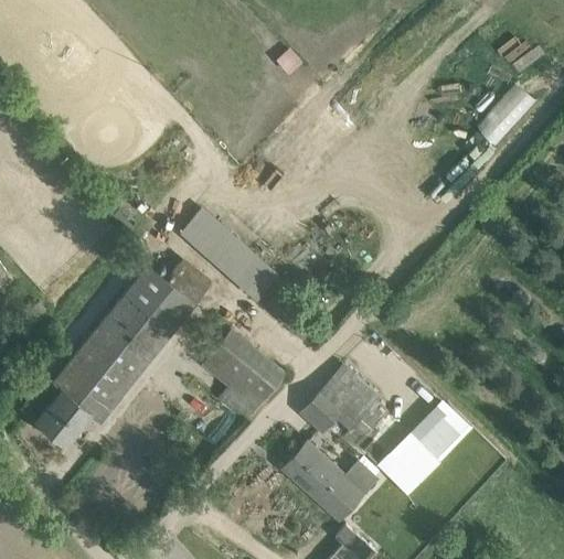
[(269,57),(277,76),(296,70),(289,51),(269,57)]
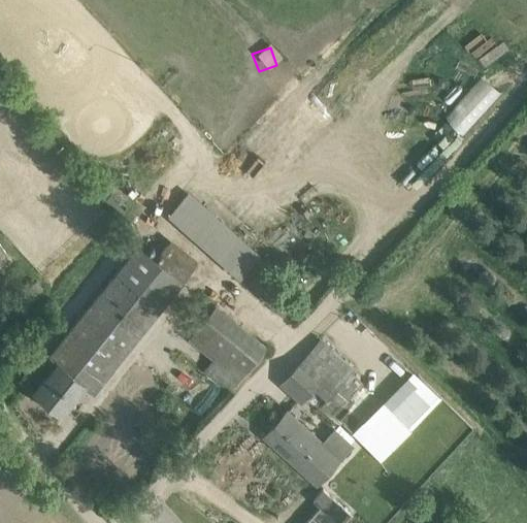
[(282,319),(296,303),(183,203),(169,219),(282,319)]
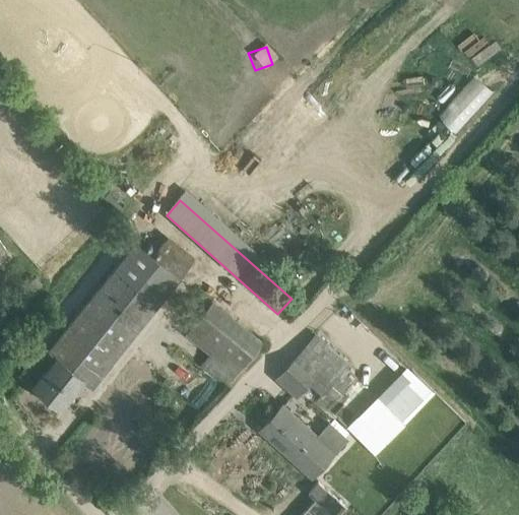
[(180,280),(179,280),(195,261),(168,238),(151,257),(136,245),(47,355),(56,362),(33,389),(59,410),(82,383),(90,390),(180,280)]
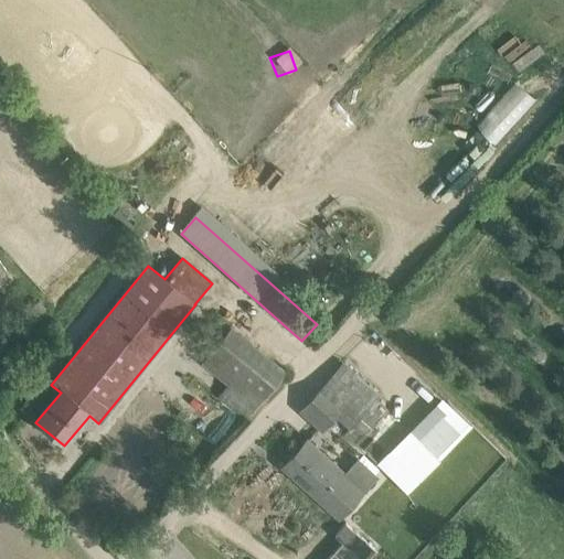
[(284,376),(267,362),(229,332),(201,366),(229,388),(217,401),(245,425),(284,376)]
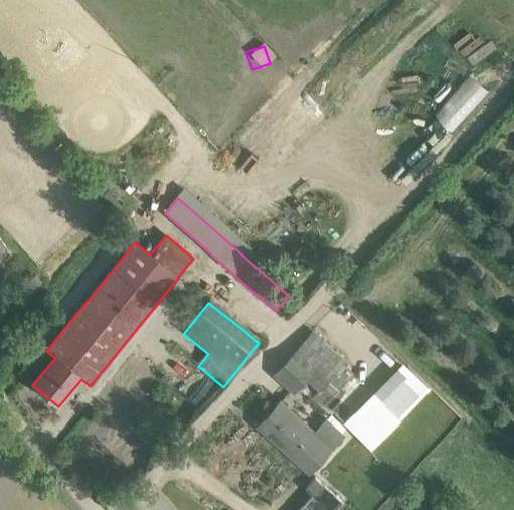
[(351,360),(337,347),(355,327),(334,306),(318,322),(300,342),(303,345),(273,378),(292,396),(307,380),(321,392),(327,385),(385,439),(398,425),(371,397),(346,373),(352,366),(349,362),(351,360)]
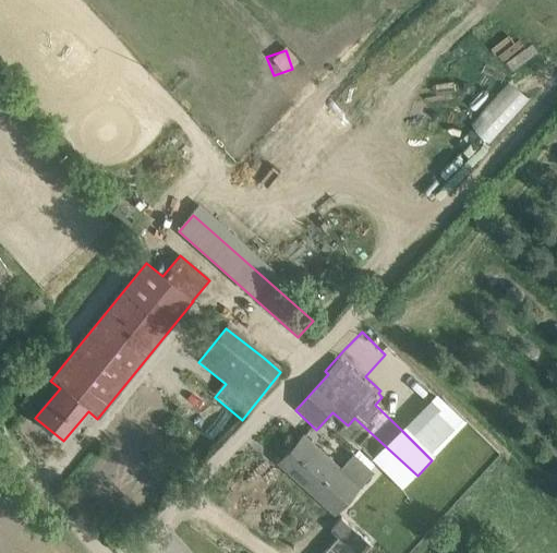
[(415,418),(402,431),(432,460),(446,446),(415,418)]
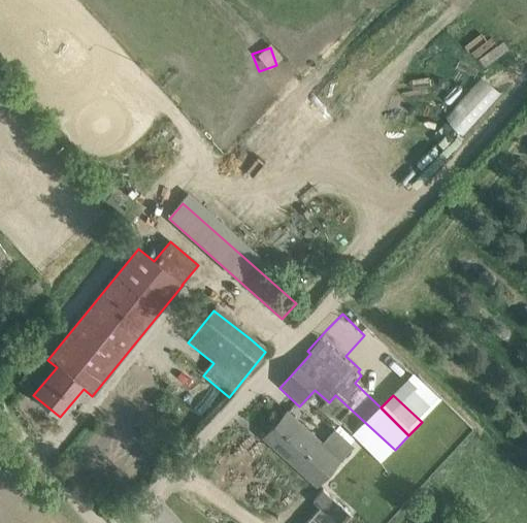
[(286,416),(264,440),(316,488),(351,450),(334,434),(321,448),(301,430),(286,416)]
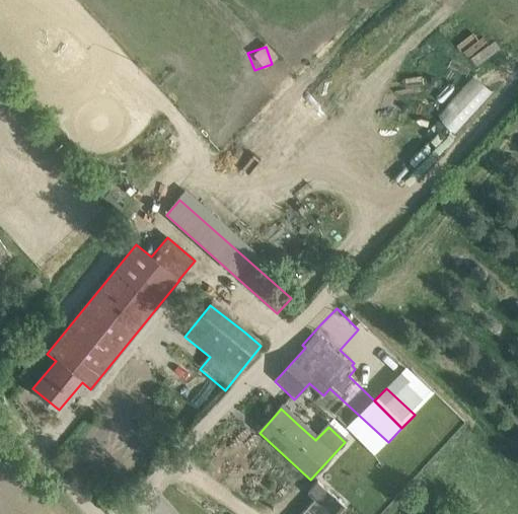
[(326,513),(313,501),(301,513),(326,513)]
